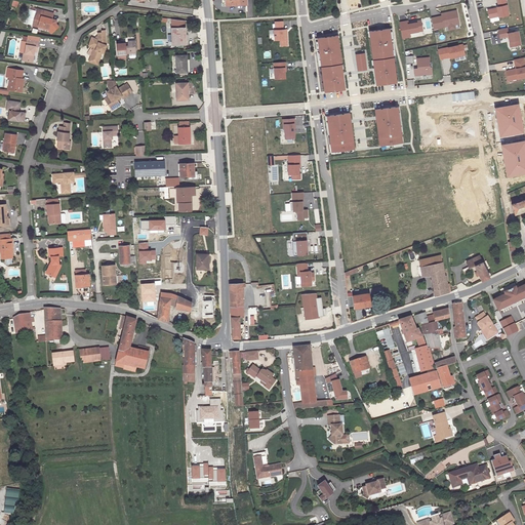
[(512,15),(508,0),(499,0),(501,7),(499,7),(499,8),(490,10),(492,18),(501,16),(501,17),(512,15)]
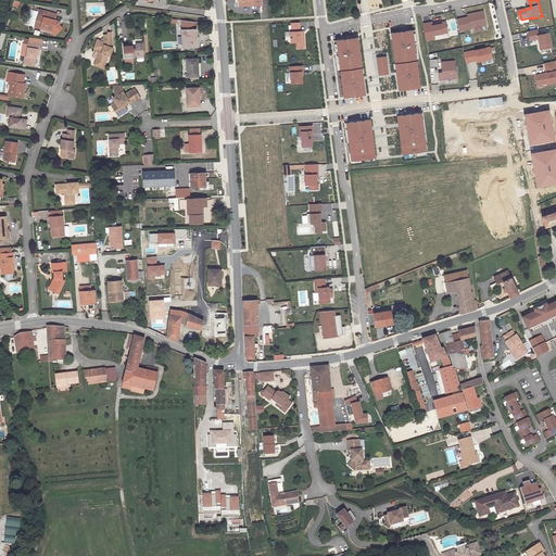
[(54,20),(54,16),(57,11),(46,8),(45,10),(39,9),(37,17),(39,17),(41,21),(40,26),(47,27),(47,25),(53,27),(57,30),(62,25),(59,21),(54,20)]
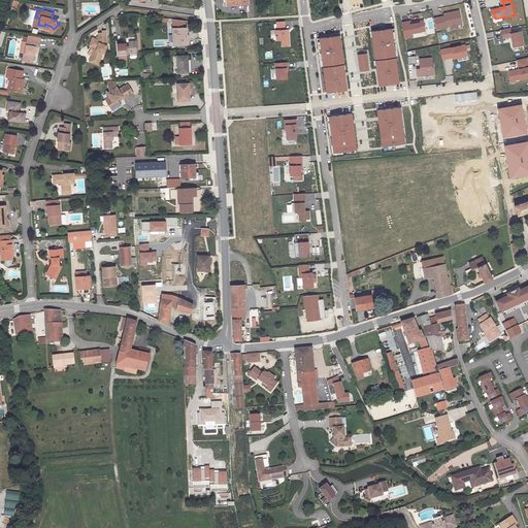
[(462,24),(459,10),(444,13),(444,15),(434,18),(436,29),(451,26),(457,25),(462,24)]
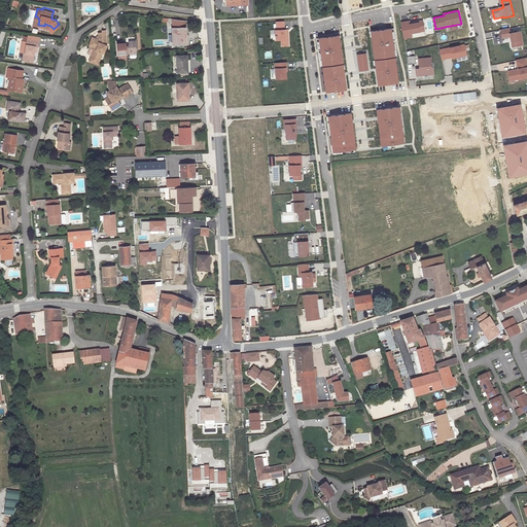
[(173,29),(185,29),(184,22),(173,20),(173,29)]
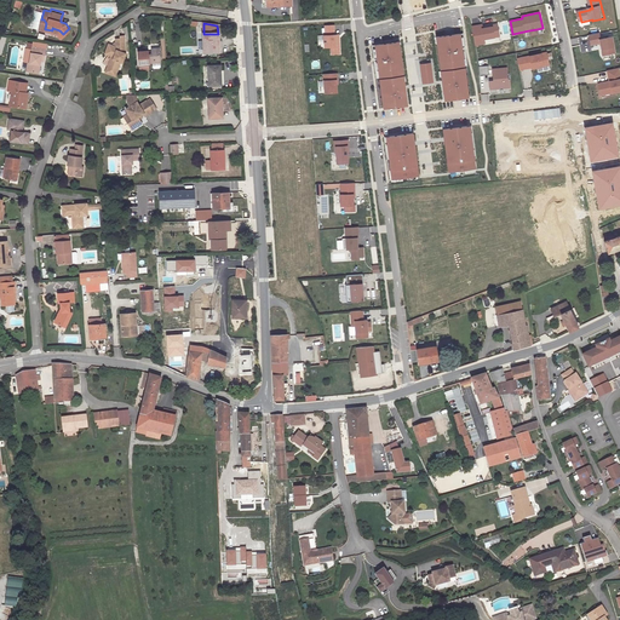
[(336,34),(336,24),(326,26),(327,35),(325,35),(326,47),(332,46),(333,53),(340,53),(340,39),(337,39),(337,34),(336,34)]
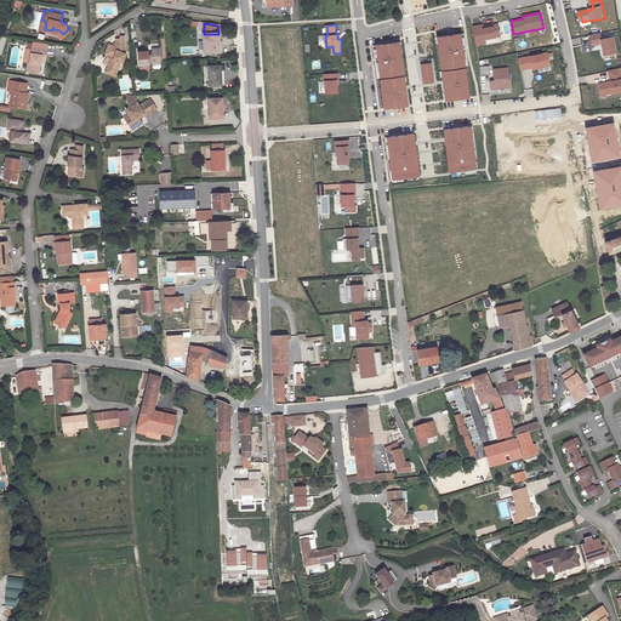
[(484,24),(474,27),(477,45),(486,44),(486,39),(501,36),(500,24),(494,26),(494,27),(484,28),(484,24)]
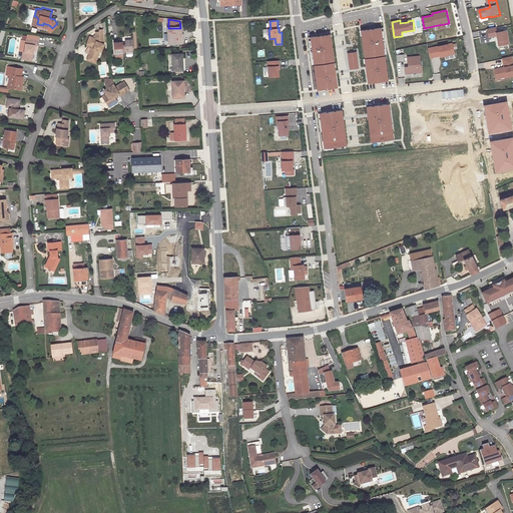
[(383,27),(361,30),(368,82),(387,80),(384,55),(386,55),(383,27)]
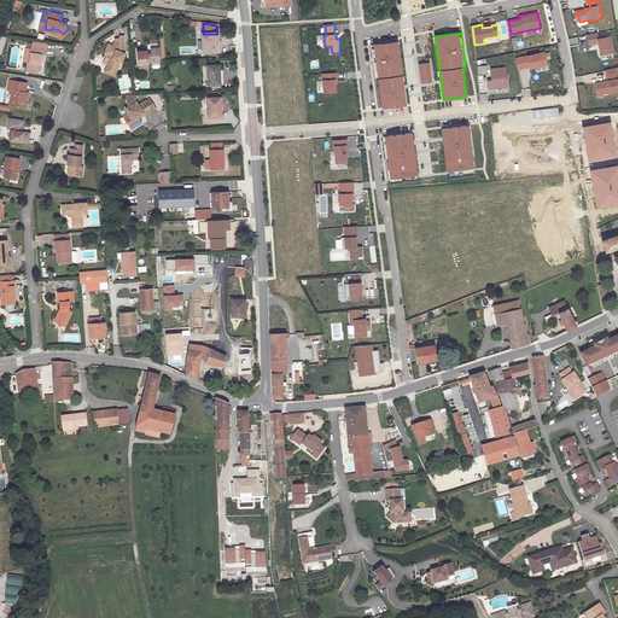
[(202,34),(203,53),(219,52),(217,34),(203,34),(202,34)]
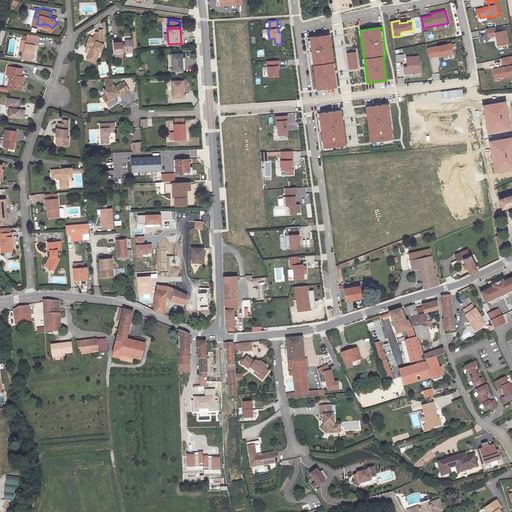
[(498,33),(497,28),(489,29),(491,37),(499,36),(501,46),(511,43),(508,30),(498,33)]
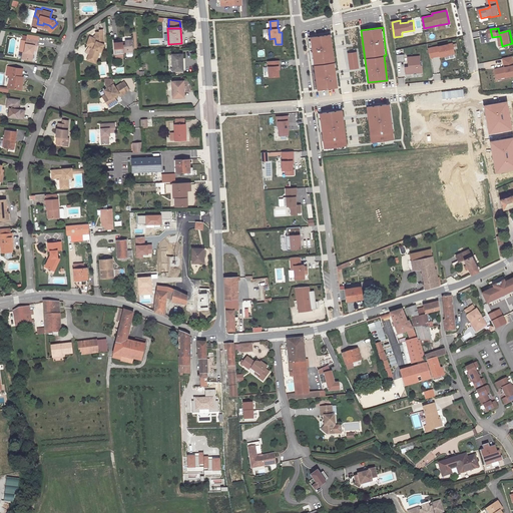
[(91,47),(88,54),(91,55),(88,60),(94,63),(99,52),(100,52),(104,43),(103,30),(99,30),(99,32),(96,32),(96,35),(94,35),(92,37),(89,37),(86,44),(91,47)]
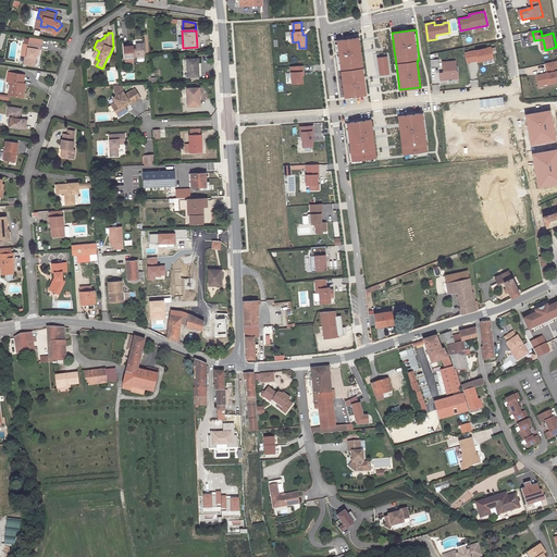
[(36,47),(38,47),(40,37),(27,35),(24,54),(23,53),(22,61),(32,63),(33,56),(35,56),(35,52),(36,47)]
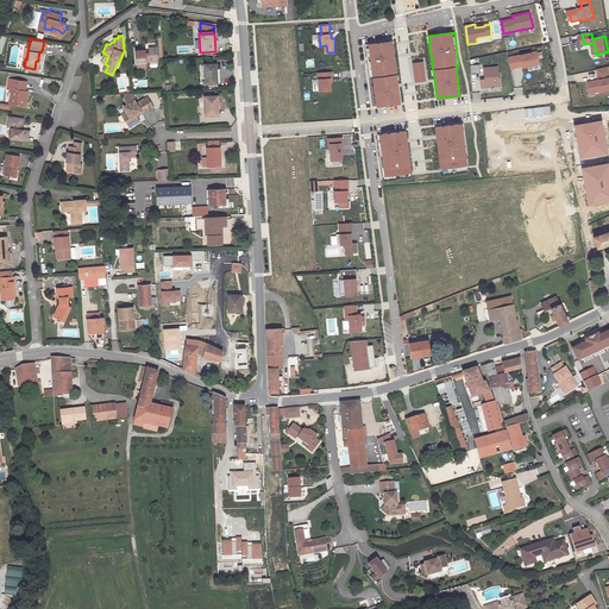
[(402,102),(394,41),(369,43),(371,70),(372,77),(376,76),(380,105),(402,102)]
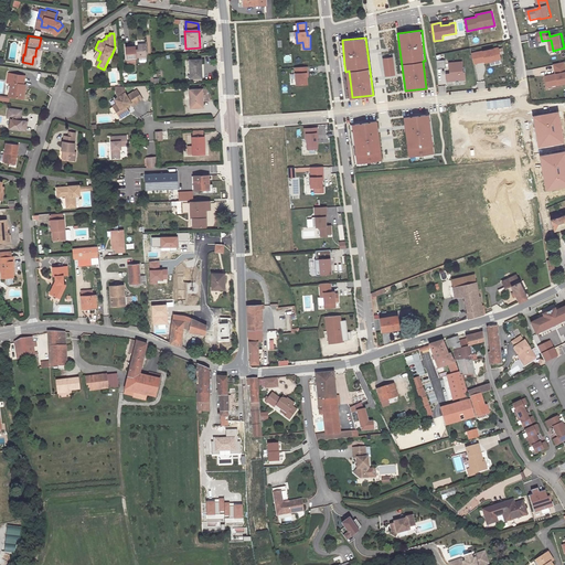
[(134,46),(126,46),(126,60),(134,59),(134,57),(139,57),(146,56),(146,44),(138,44),(138,49),(134,50),(134,46)]
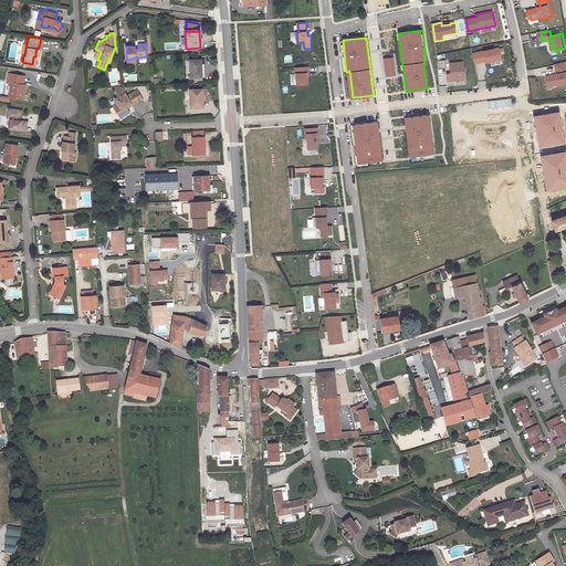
[(499,48),(472,53),(474,63),(501,59),(499,48)]
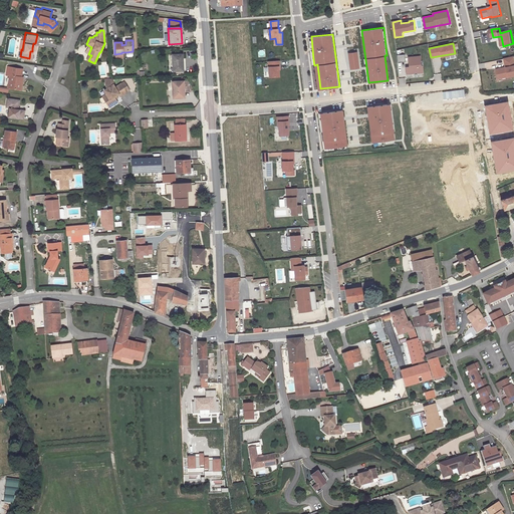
[(358,68),(355,52),(347,53),(349,69),(358,68)]
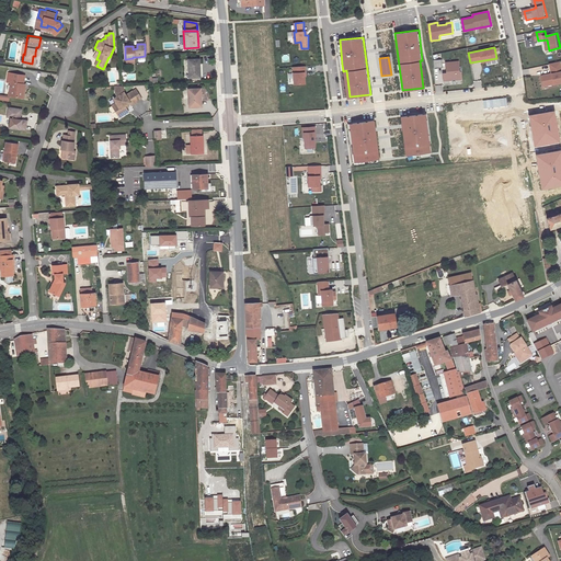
[(189,60),(190,78),(201,78),(199,59),(189,60)]
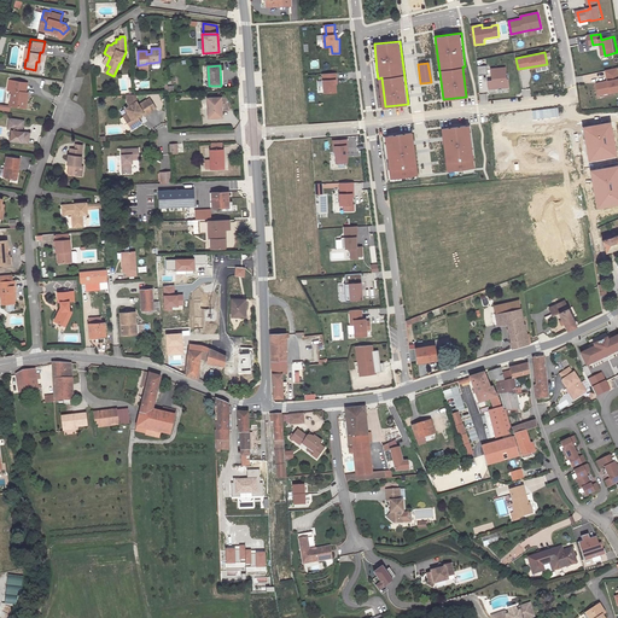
[(488,88),(508,86),(508,79),(506,79),(505,66),(491,68),(491,80),(488,80),(488,88)]
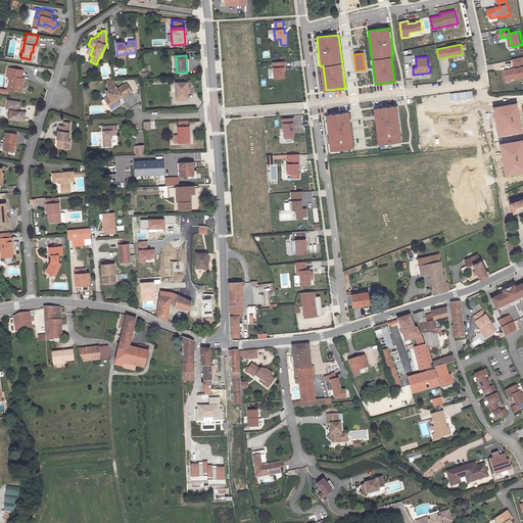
[(286,66),(285,61),(274,61),(275,78),(285,77),(285,70),(284,66),(286,66)]
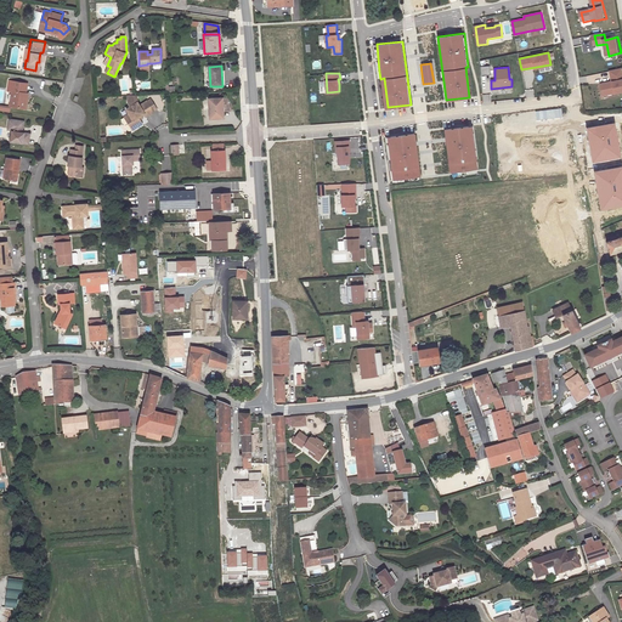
[(621,91),(621,73),(614,75),(615,83),(612,84),(612,82),(604,84),(605,91),(610,90),(611,94),(621,91)]
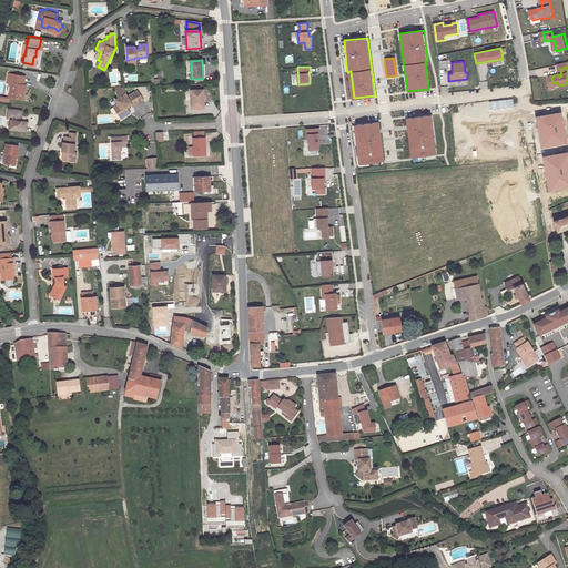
[(26,74),(8,73),(7,83),(10,84),(9,98),(10,98),(23,100),(26,85),(24,85),(26,74)]
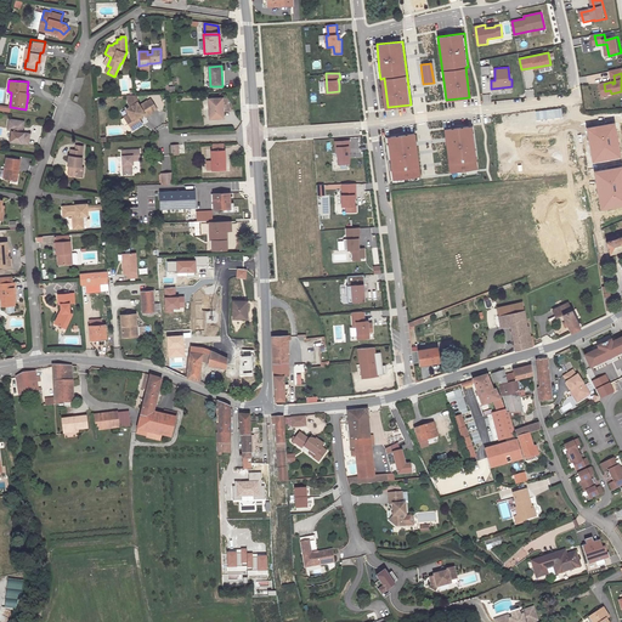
[(128,105),(130,109),(134,116),(130,118),(135,125),(145,119),(142,116),(140,112),(143,111),(146,108),(148,112),(156,107),(156,106),(158,105),(153,96),(150,97),(150,96),(141,101),(139,97),(128,105)]
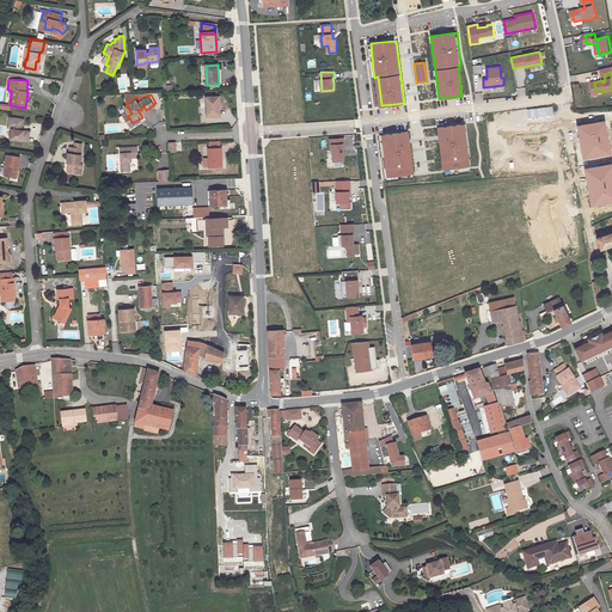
[(207,98),(207,117),(220,116),(220,98),(207,98)]
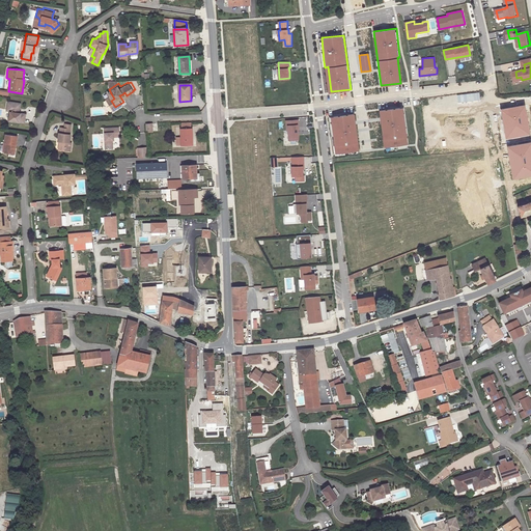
[(7,100),(6,109),(9,110),(8,118),(24,120),(25,112),(19,111),(17,111),(18,107),(19,107),(20,102),(7,100)]
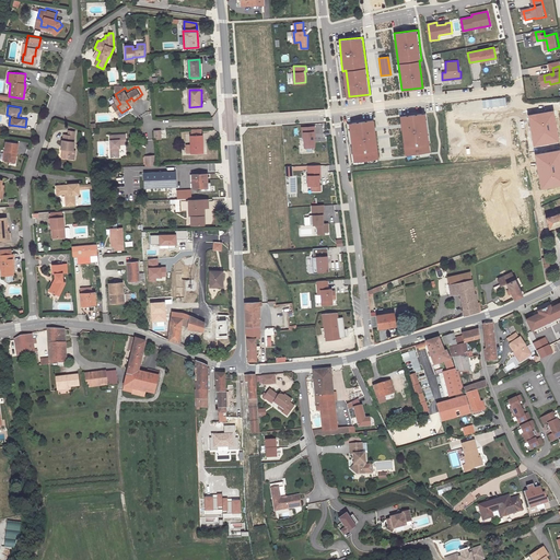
[(430,113),(404,116),(409,154),(433,151),(431,142),(433,142),(430,113)]
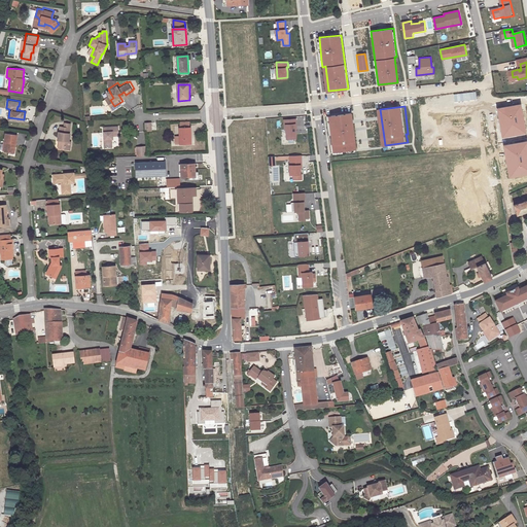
[(520,106),(499,109),(503,137),(525,134),(520,106)]
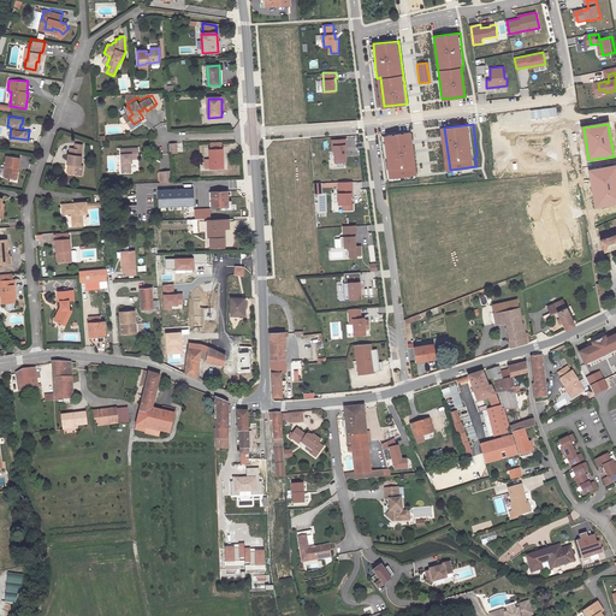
[(414,131),(386,135),(391,167),(394,167),(395,177),(420,173),(414,131)]
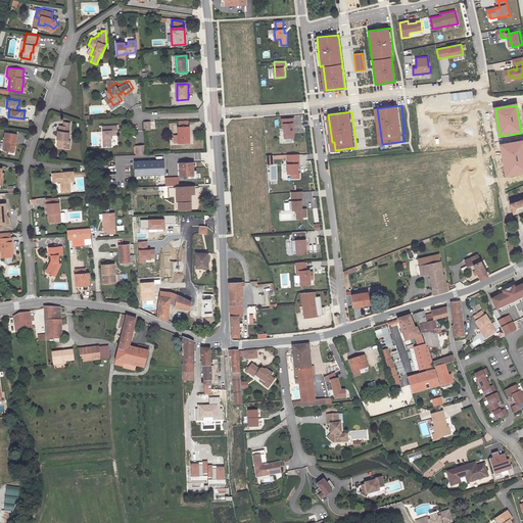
[(56,132),(54,138),(62,140),(63,139),(66,140),(67,135),(65,135),(67,127),(66,127),(69,117),(64,115),(62,120),(59,119),(57,124),(56,124),(55,129),(56,130),(56,132)]
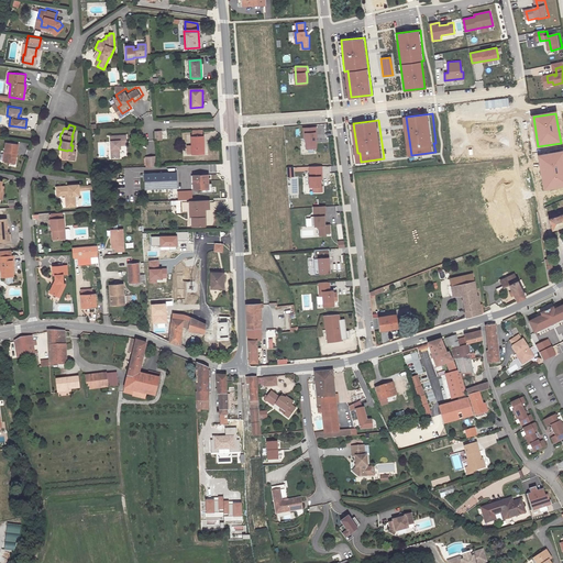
[(317,128),(304,128),(305,148),(318,148),(317,128)]
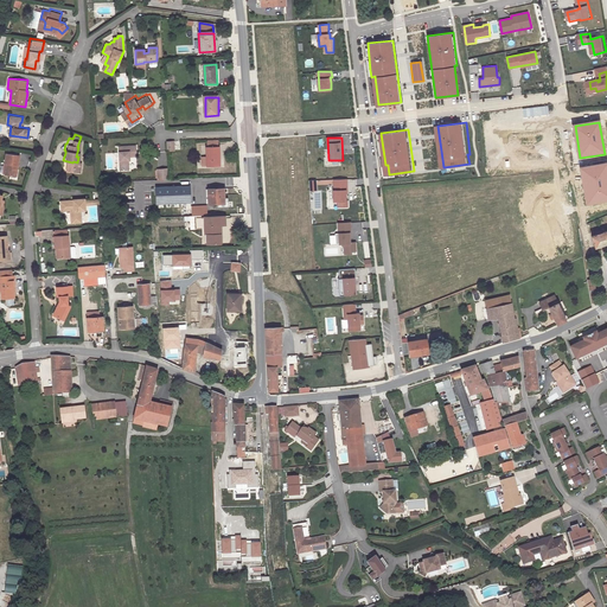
[(131,148),(138,147),(138,142),(120,142),(121,166),(129,166),(129,155),(131,155),(131,153),(131,152),(131,148)]
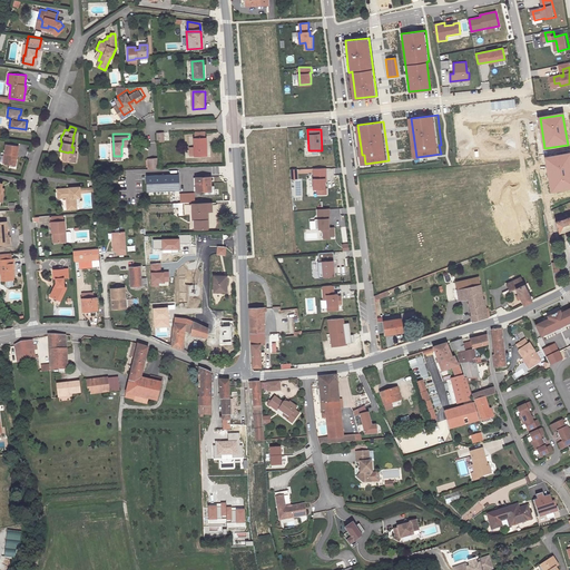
[(192,147),(192,156),(206,156),(206,138),(194,138),(195,147),(192,147)]
